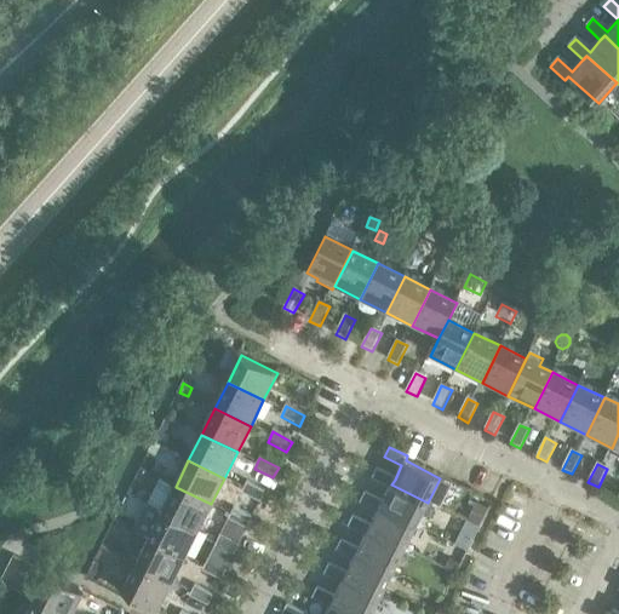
[(391,485),(395,480),(377,470),(372,481),(389,489),(383,503),(380,509),(416,527),(428,503),(391,485)]
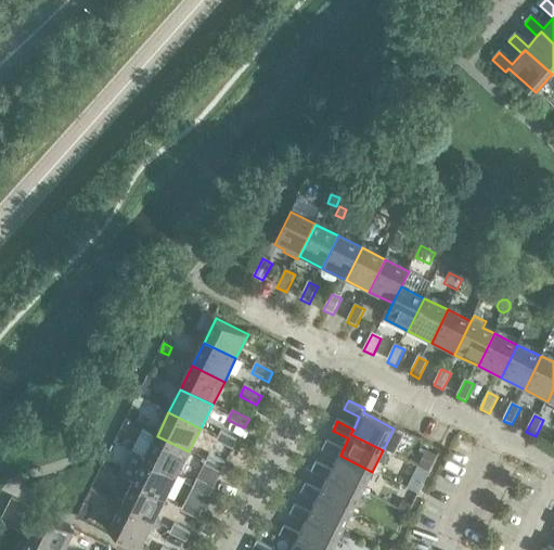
[(233,451),(237,442),(220,433),(216,443),(233,451)]
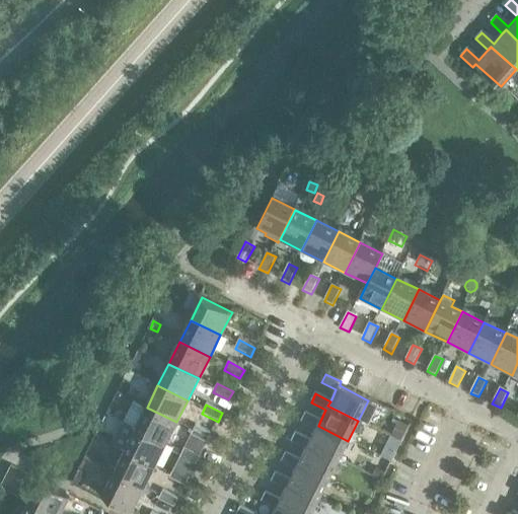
[(176,422),(147,408),(136,429),(165,444),(176,422)]
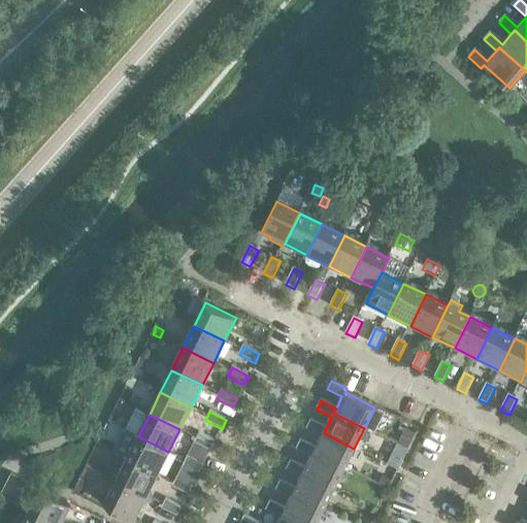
[(324,433),(326,428),(310,421),(306,429),(322,437),(316,449),(314,454),(343,468),(354,449),(324,433)]
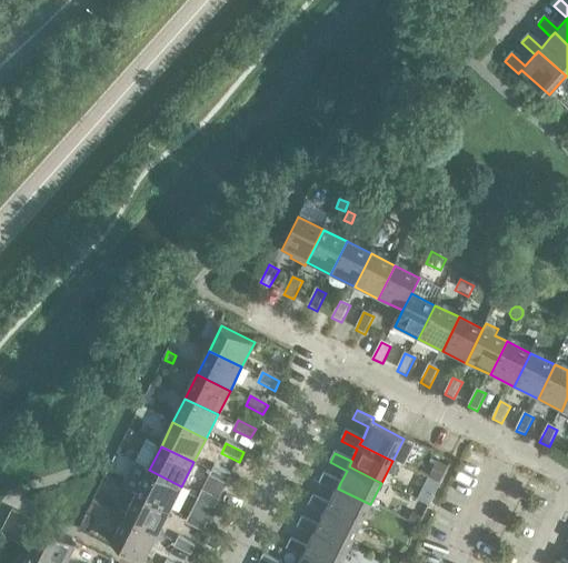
[(428,480),(439,485),(448,469),(437,463),(428,480)]
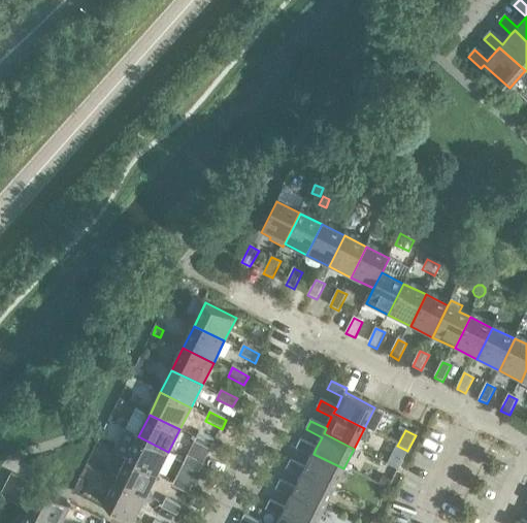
[(210,452),(215,443),(199,434),(194,443),(210,452)]
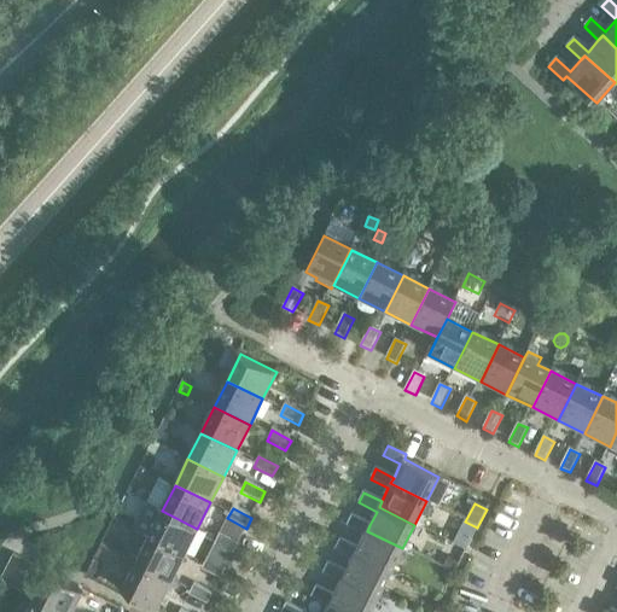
[(197,529),(162,511),(149,537),(185,554),(197,529)]
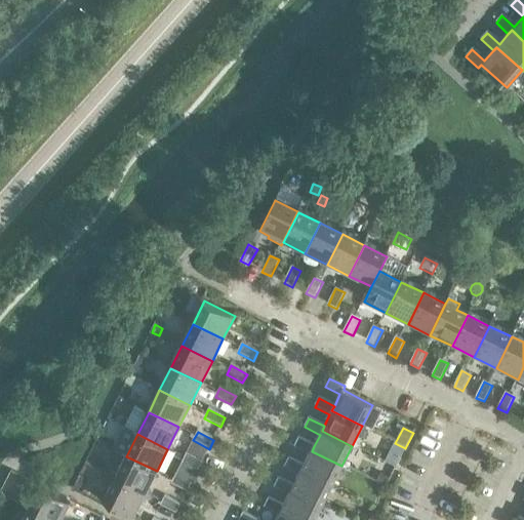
[(312,451),(314,446),(298,438),(294,447),(310,455),(304,467),(301,471),(331,486),(341,466),(312,451)]
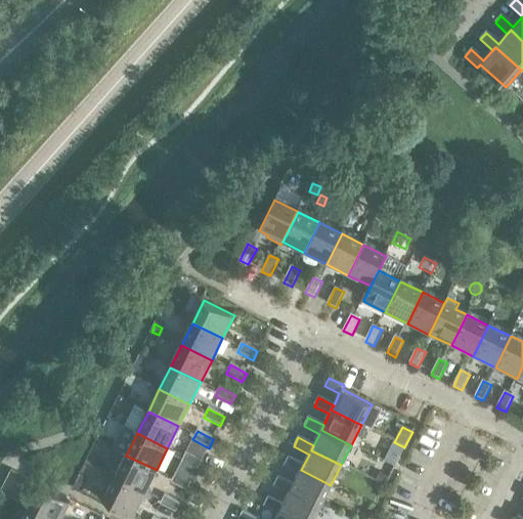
[(396,467),(400,457),(393,452),(388,463),(396,467)]
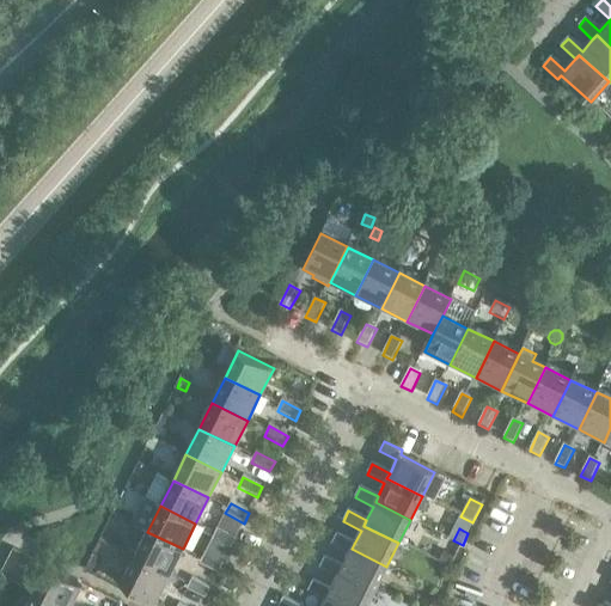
[(231,549),(237,538),(218,530),(213,539),(231,549)]
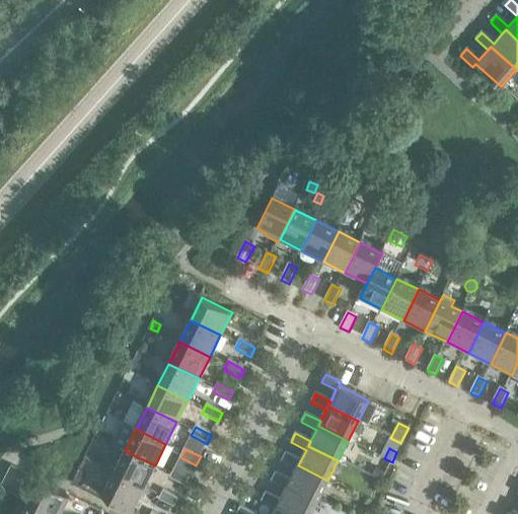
[(155,465),(125,451),(114,472),(144,488),(155,465)]
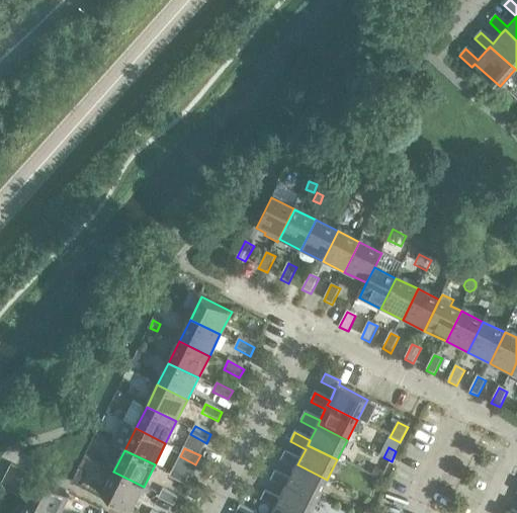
[(297,464),(299,460),(284,452),(280,461),(295,468),(289,480),(287,485),(318,500),(327,480),(297,464)]
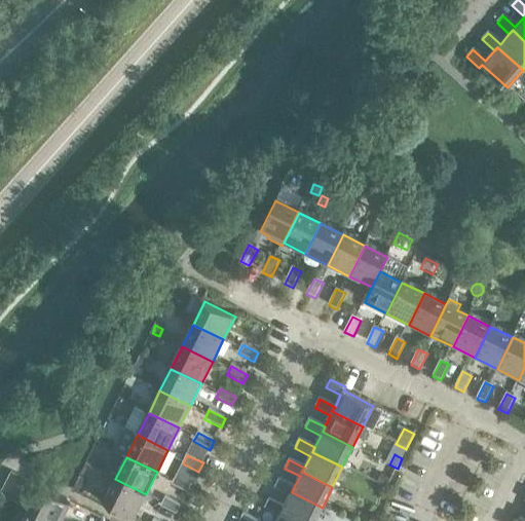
[(386,489),(390,481),(381,476),(377,484),(386,489)]
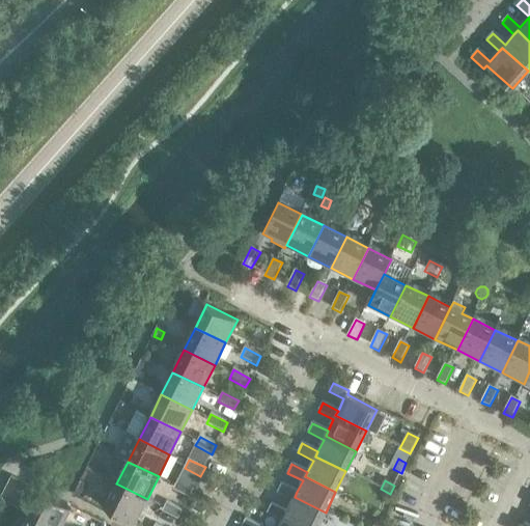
[(189,499),(193,490),(177,482),(173,491),(189,499)]
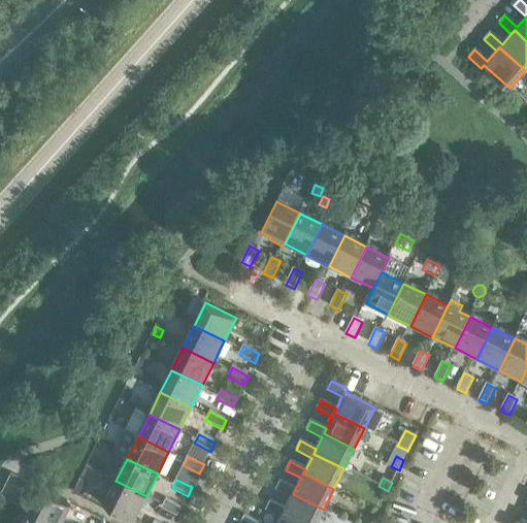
[(146,496),(116,481),(104,503),(135,519),(146,496)]
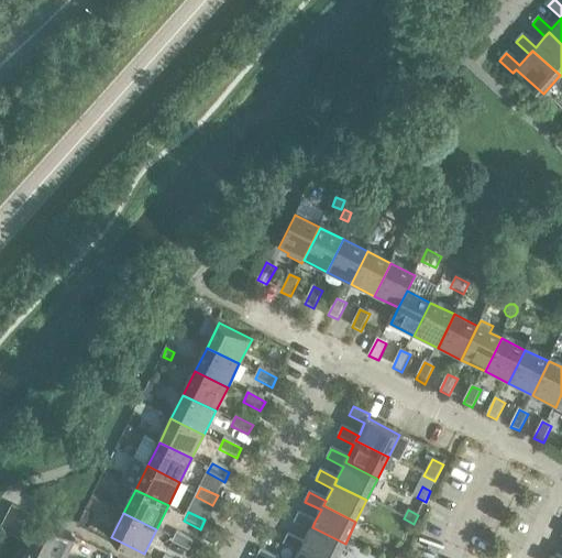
[(94,518),(85,514),(77,528),(86,534),(94,518)]
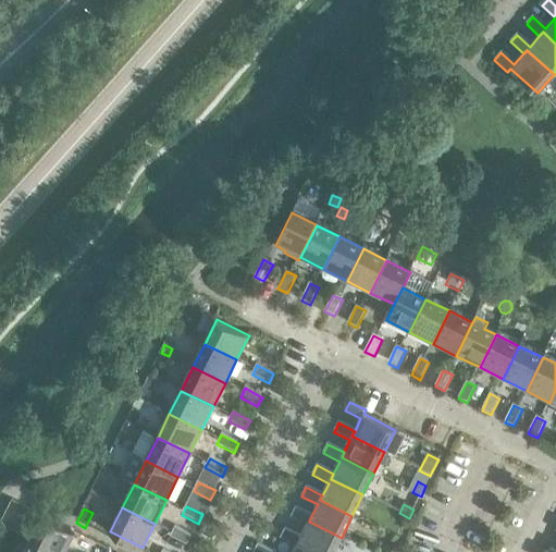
[(309,522),(311,516),(295,508),(291,518),(307,526),(300,538),(298,543),(314,551),(334,551),(342,538),(309,522)]
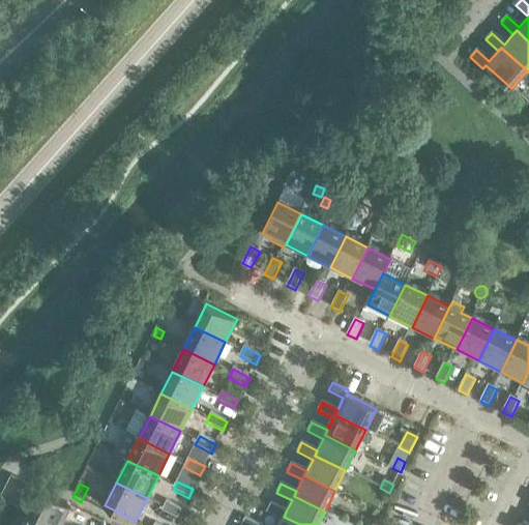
[(70,507),(39,492),(28,515),(48,524),(62,524),(70,507)]
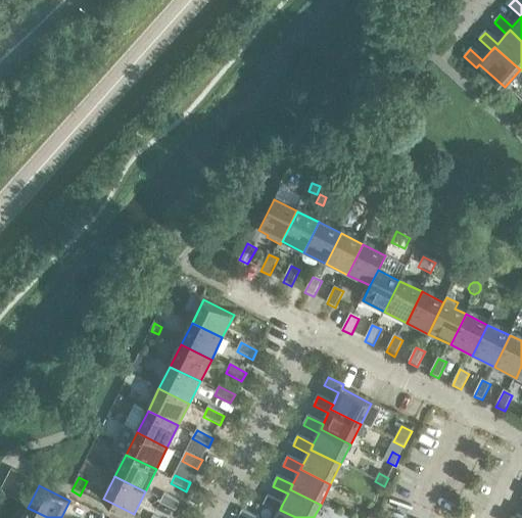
[(176,512),(180,503),(164,496),(160,504),(176,512)]
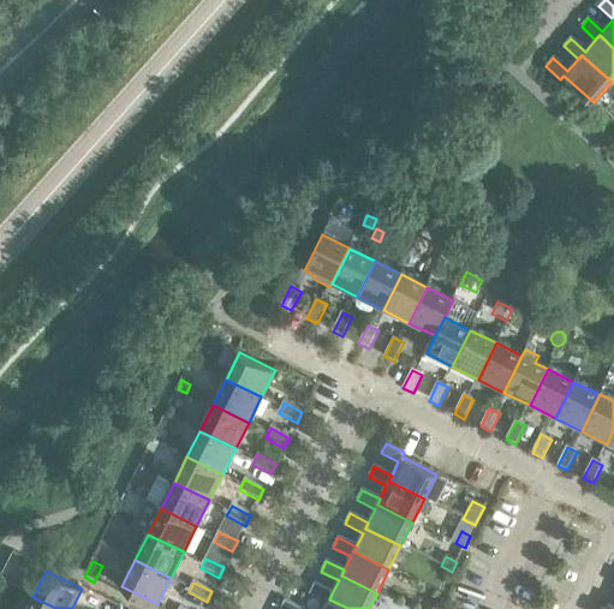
[(347,608),(329,599),(332,593),(315,585),(309,595),(327,604),(325,608),(347,608)]
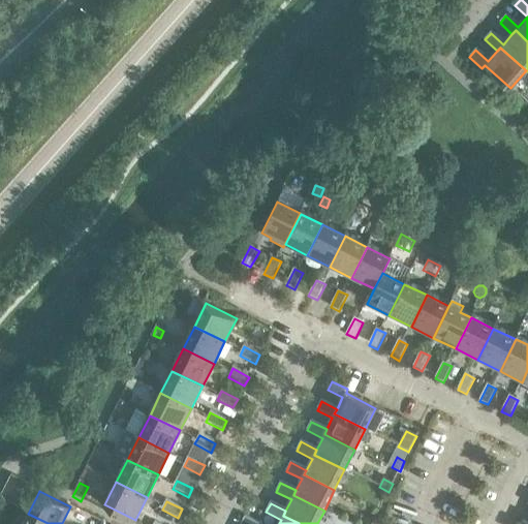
[(48,523),(28,514),(23,523),(48,523)]
